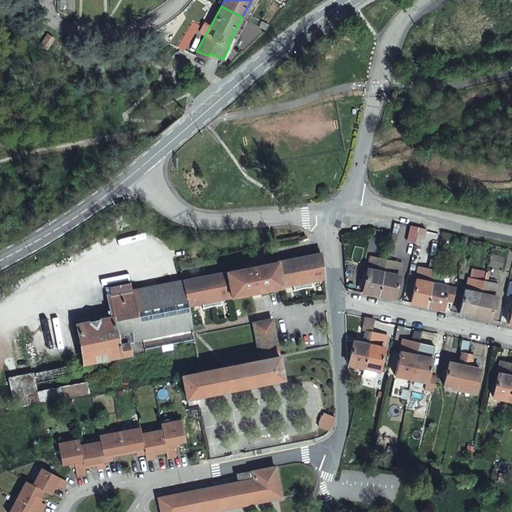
[(45,30),(39,27),(32,38),(39,42),(45,30)]
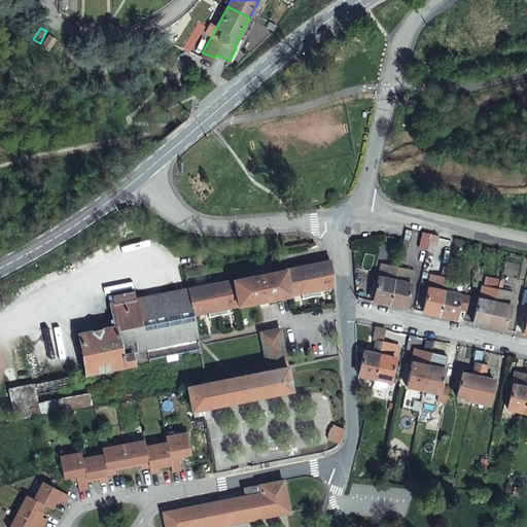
[(429,234),(422,233),(419,248),(426,249),(429,234)]
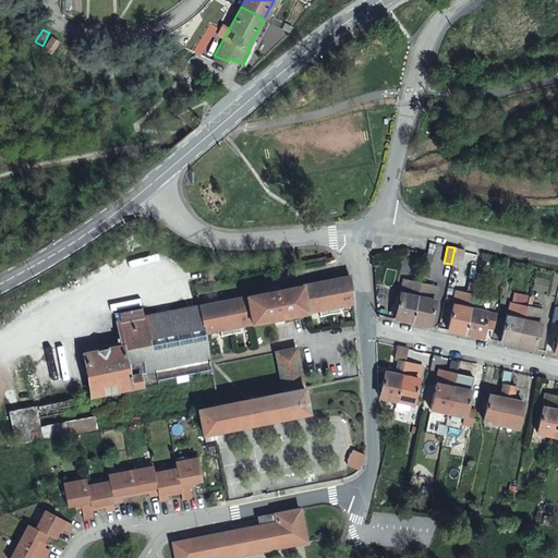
[(455,247),(451,264),(460,266),(463,250),(455,247)]
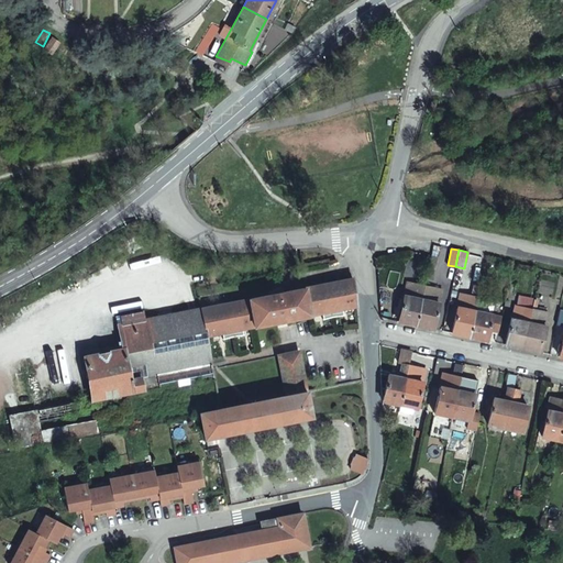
[(354,277),(201,308),(206,330),(207,334),(221,332),(222,338),(244,334),(243,328),(287,319),(287,321),(291,320),(291,318),(322,311),(323,319),(344,315),(343,308),(357,305),(354,277)]
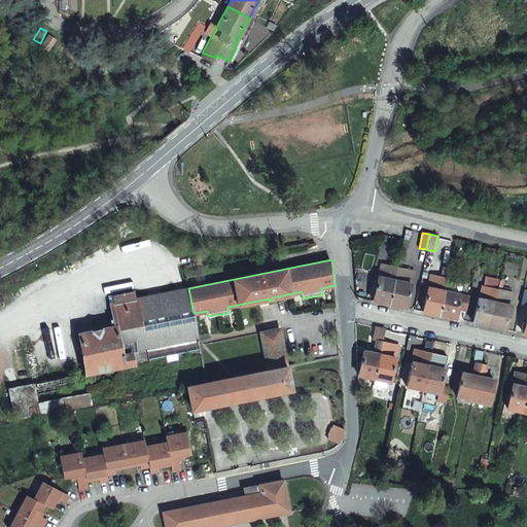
[(380,264),(372,300),(388,304),(392,284),(396,268),(380,264)]
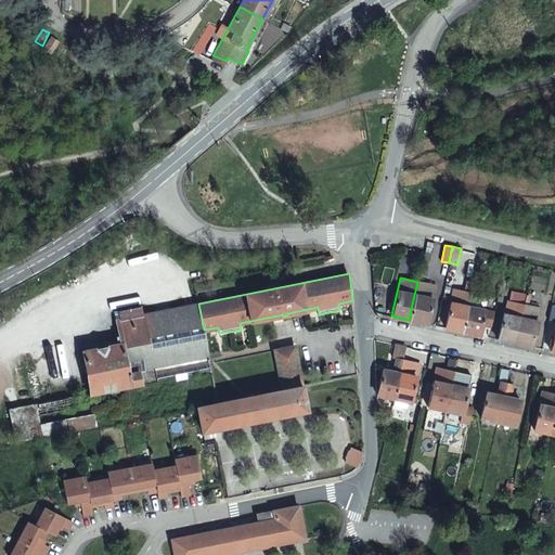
[(435,285),(417,282),(413,299),(409,320),(426,324),(435,285)]
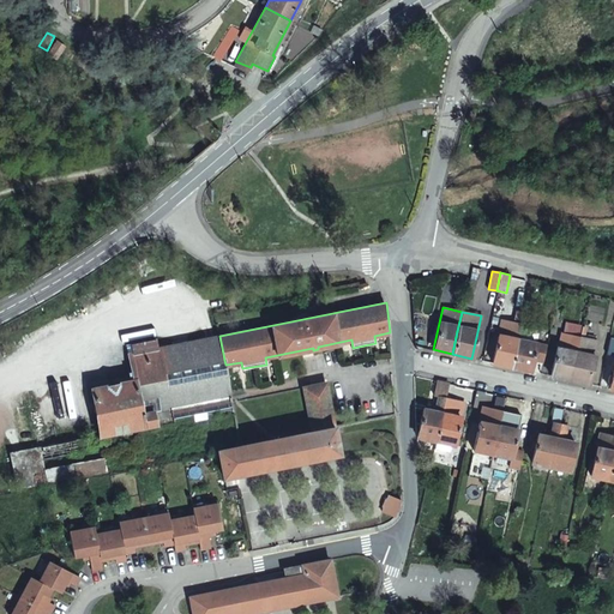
[(519,324),(522,315),(515,314),(512,321),(500,319),(491,362),(511,367),(519,324)]
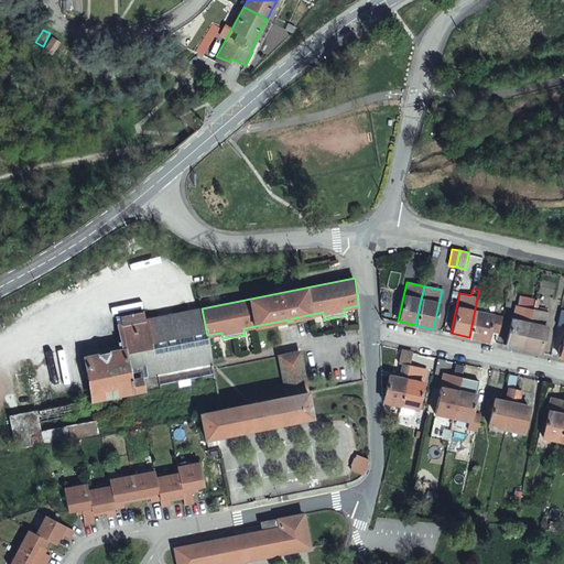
[(532,310),(534,297),(521,295),(518,307),(525,310),(522,323),(513,322),(511,321),(506,345),(523,349),(532,310)]
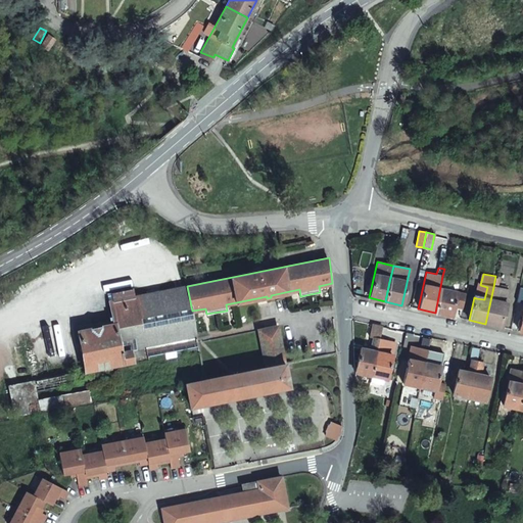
[(447,277),(442,276),(435,313),(450,316),(453,305),(462,307),(464,294),(445,290),(447,277)]
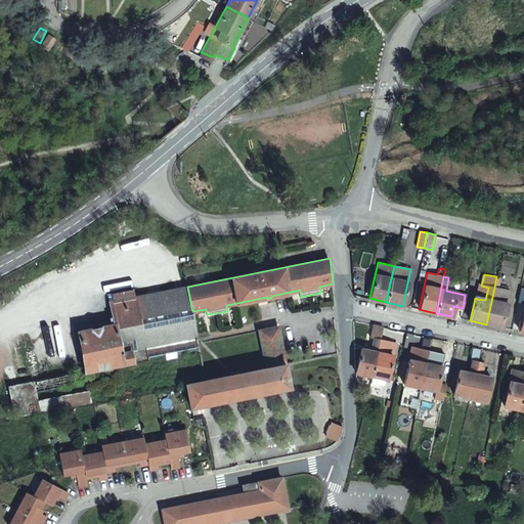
[(480,285),(477,299),(485,300),(488,288),(481,286),(480,285)]
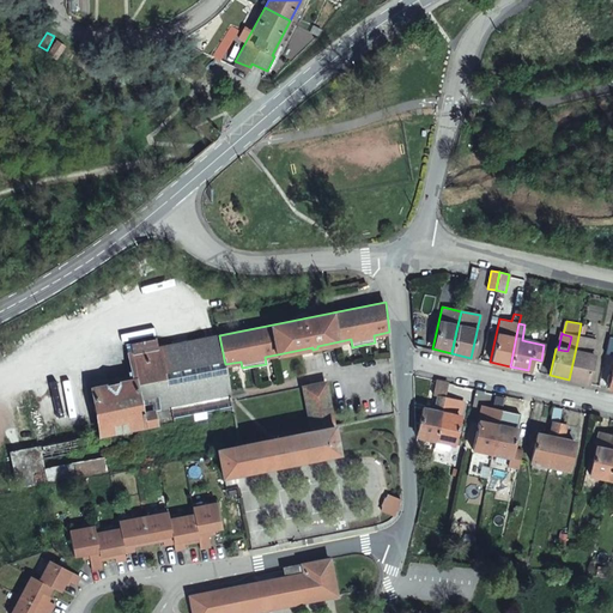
[(224,359),(219,335),(195,340),(158,347),(157,338),(128,343),(133,380),(92,387),(99,434),(125,429),(126,432),(134,431),(134,428),(195,418),(196,422),(207,419),(207,416),(235,411),(225,364),(224,359)]
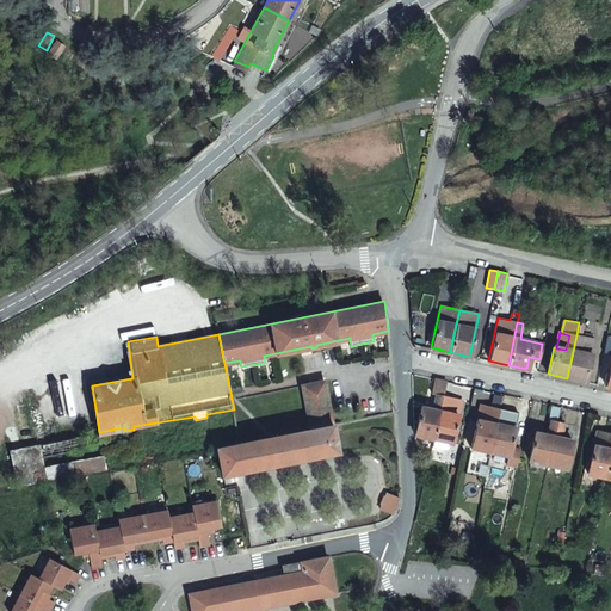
[(576,335),(567,378),(586,383),(592,356),(590,355),(593,339),(576,335)]
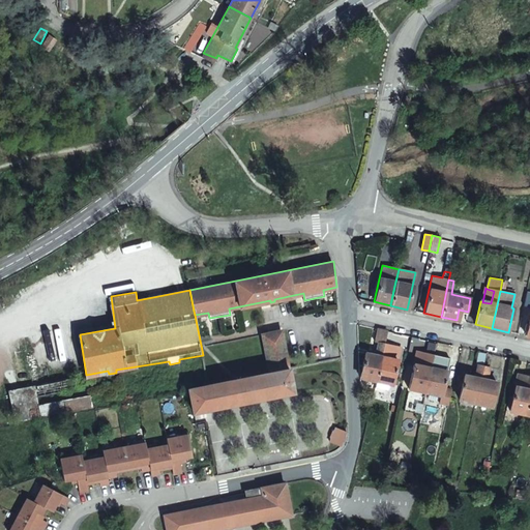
[(376,380),(384,344),(386,331),(377,329),(374,342),(378,343),(375,355),(365,353),(360,377),(376,380)]
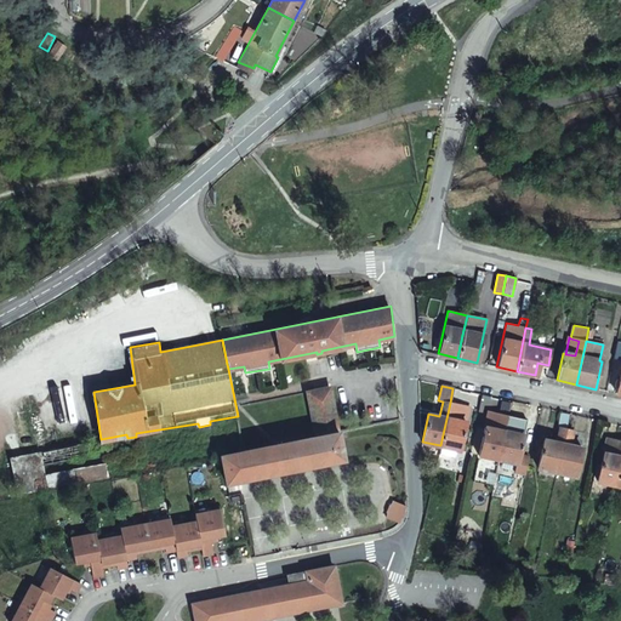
[(222,456),(222,457),(227,484),(345,460),(340,433),(330,388),(314,392),(308,393),(317,438),(222,456)]
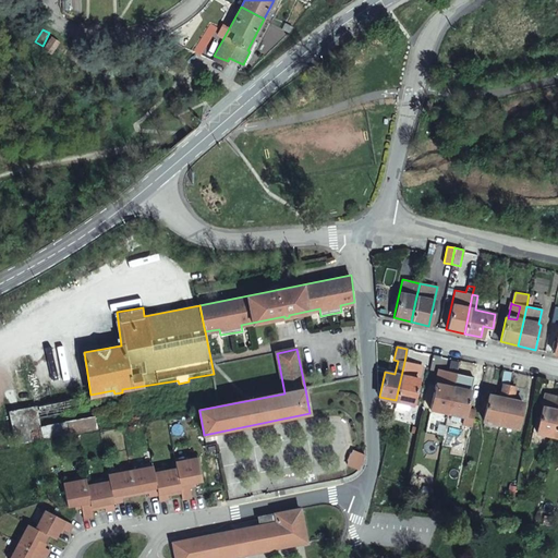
[(422,365),(404,362),(396,400),(398,401),(410,403),(413,404),(422,365)]
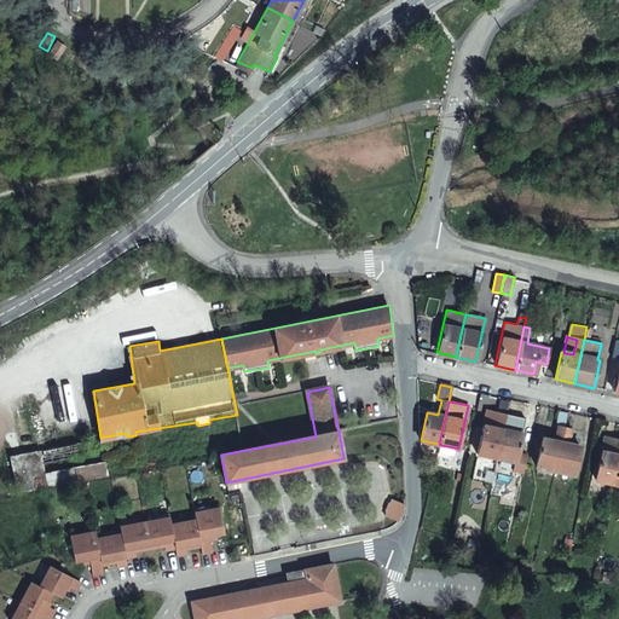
[(496,458),(505,416),(486,411),(476,453),(496,458)]
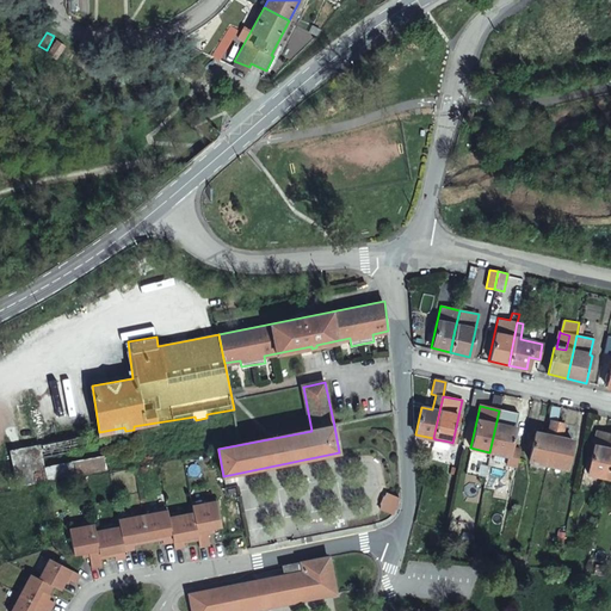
[(560,408),(551,407),(548,420),(550,421),(547,437),(535,434),(529,461),(547,464),(556,423),(560,408)]
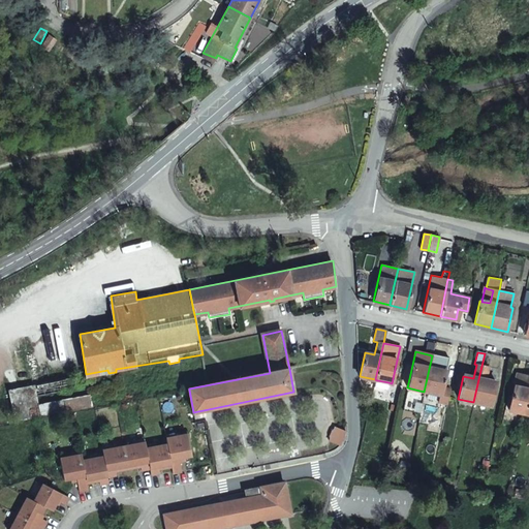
[(436,356),(432,355),(424,392),(439,395),(438,400),(448,402),(450,390),(441,387),(445,372),(434,369),(436,356)]
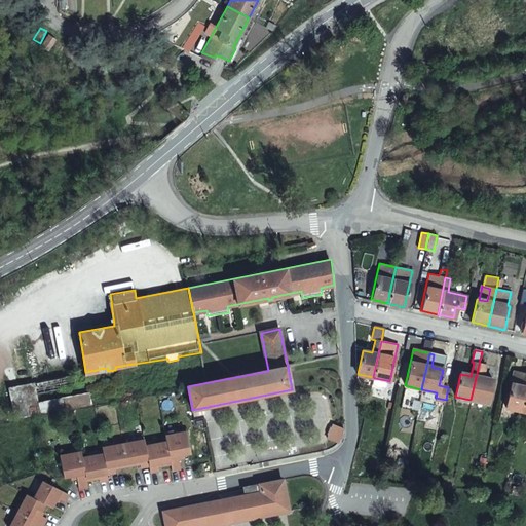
[(31,367),(33,381),(50,378),(47,364),(31,367)]
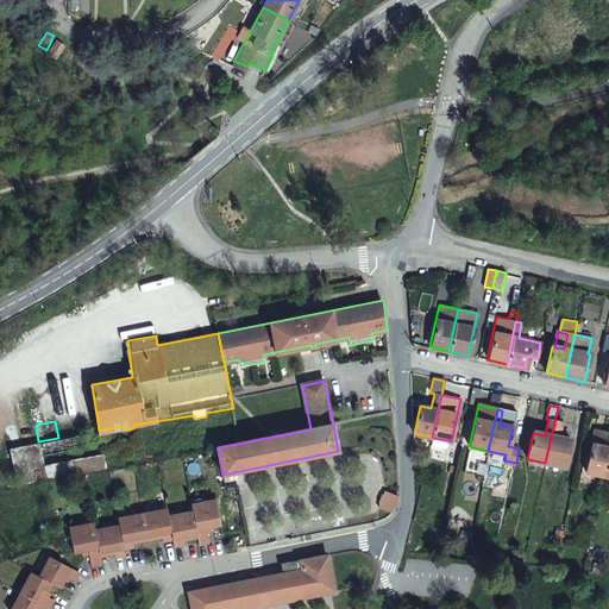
[(554,421),(545,463),(564,468),(570,440),(557,438),(560,424),(554,421)]
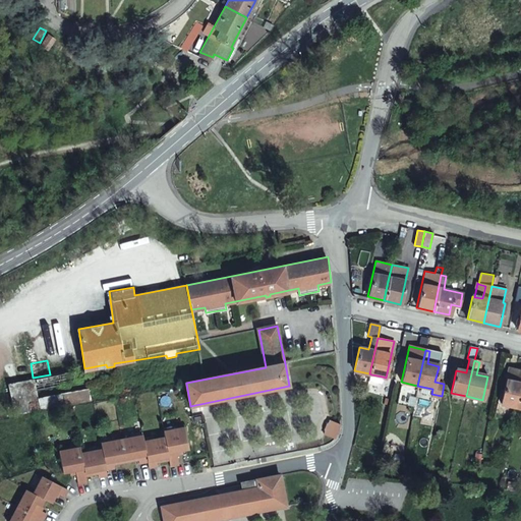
[(501,402),(516,406),(520,384),(520,369),(509,366),(501,402)]
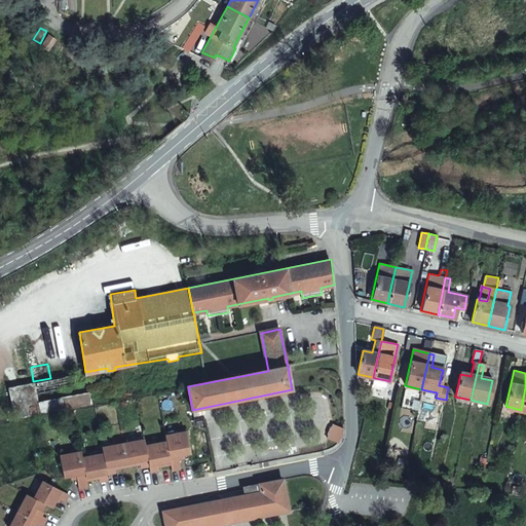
[(6,386),(13,419),(36,416),(72,409),(94,405),(90,391),(38,401),(37,395),(68,389),(65,376),(50,378),(33,381),(6,386)]
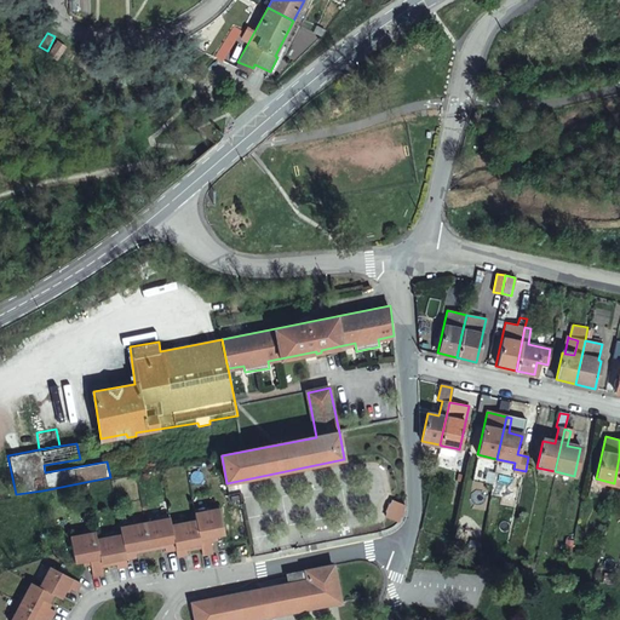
[(454,455),(455,448),(442,446),(440,453),(454,455)]
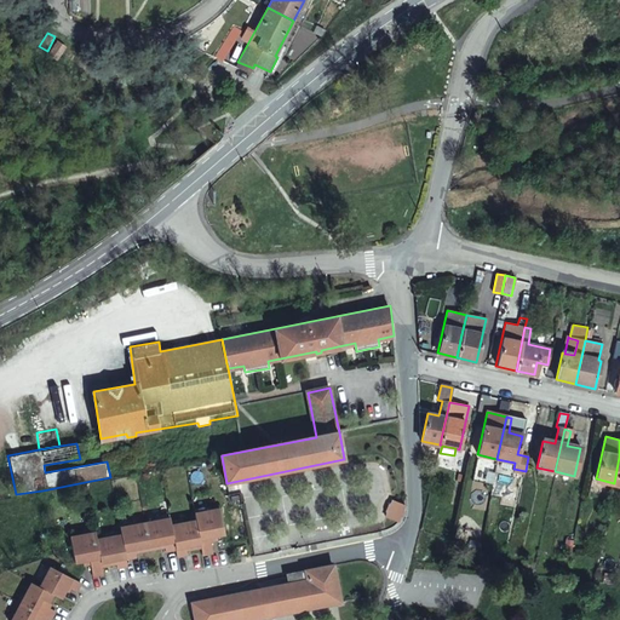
[(405,512),(406,504),(392,499),(391,503),(389,505),(386,511),(388,514),(386,517),(388,517),(399,522),(400,521),(403,516),(405,512)]
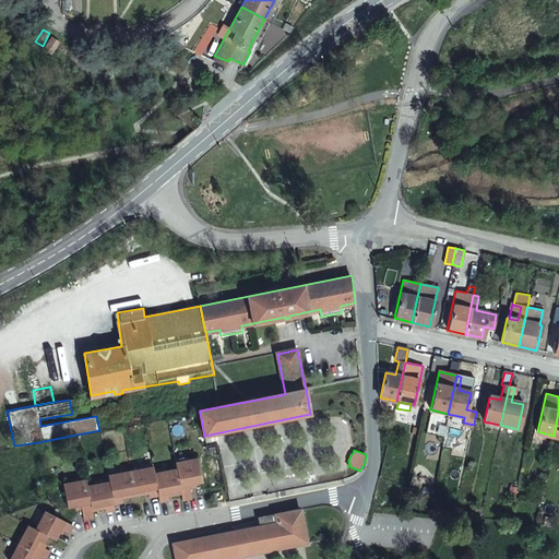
[(180,489),(182,500),(191,498),(189,484),(202,480),(198,459),(175,463),(177,470),(180,489)]
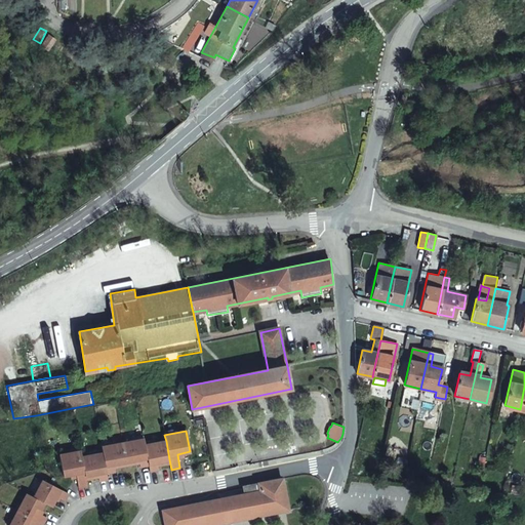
[(123,443),(126,459),(138,457),(139,467),(149,465),(145,445),(144,439),(123,443)]
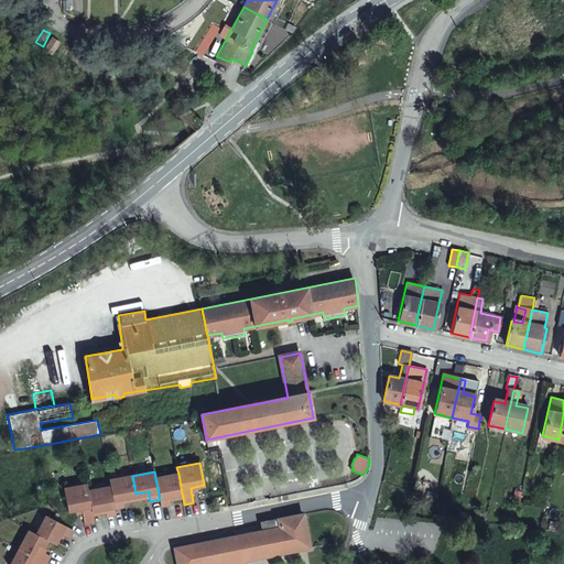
[(160,499),(161,506),(170,505),(169,497),(173,496),(182,494),(179,474),(155,478),(160,499)]
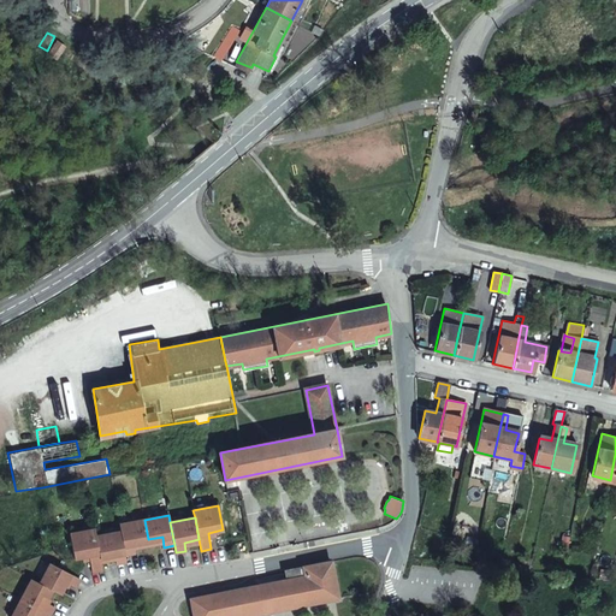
[(120,531),(125,555),(135,554),(132,542),(148,539),(144,520),(119,525),(120,531)]
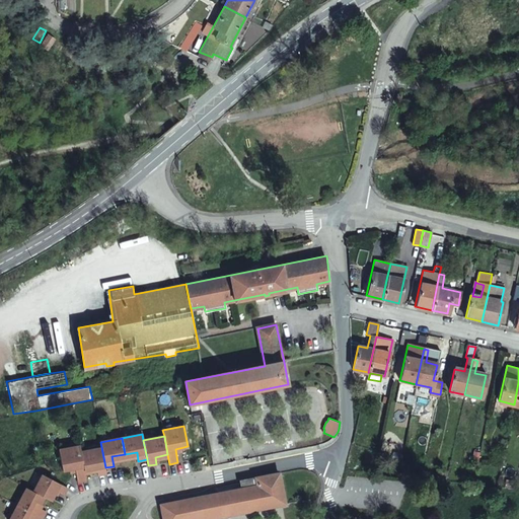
[(77,482),(86,480),(84,470),(80,451),(79,446),(58,450),(62,470),(74,468),(77,482)]
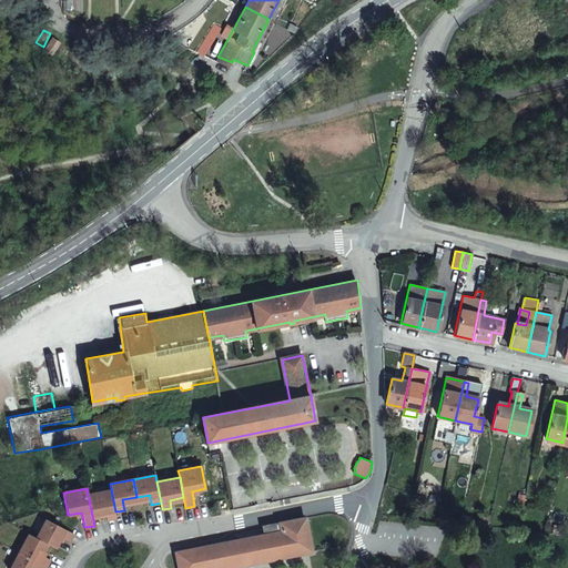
[(115,511),(111,489),(88,494),(92,515),(105,513),(107,520),(117,518),(115,511)]
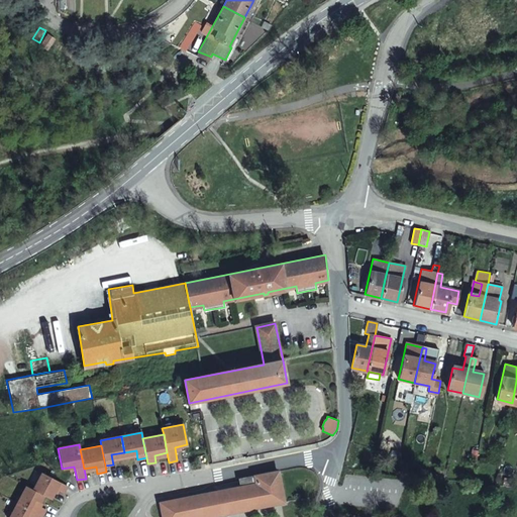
[(479,450),(471,449),(469,462),(477,463),(479,450)]
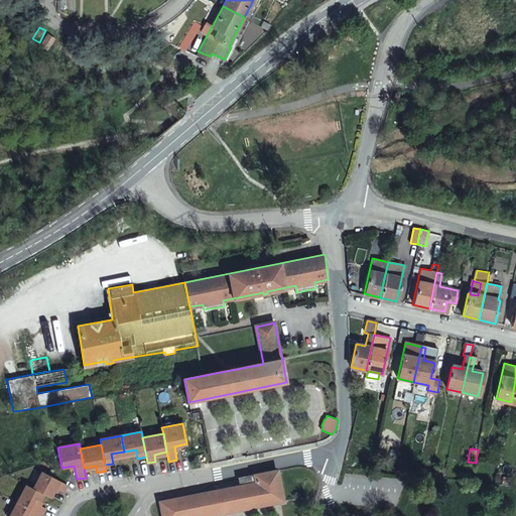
[(433,475),(443,477),(444,471),(435,469),(433,475)]
